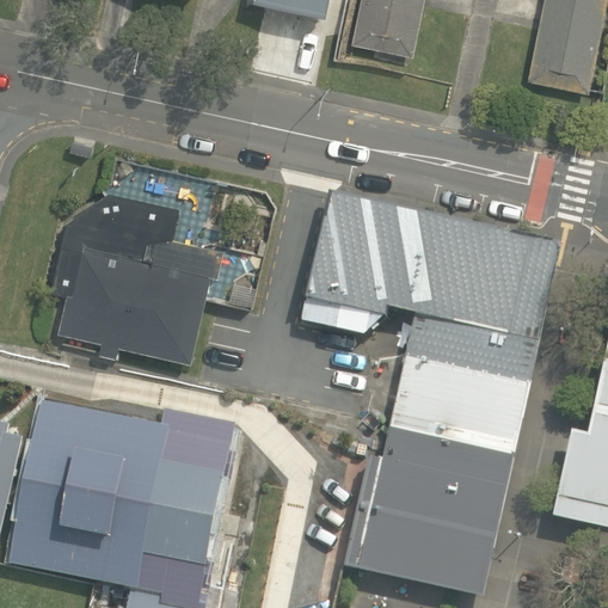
[(276,0),(325,10),(326,0),(276,0)]
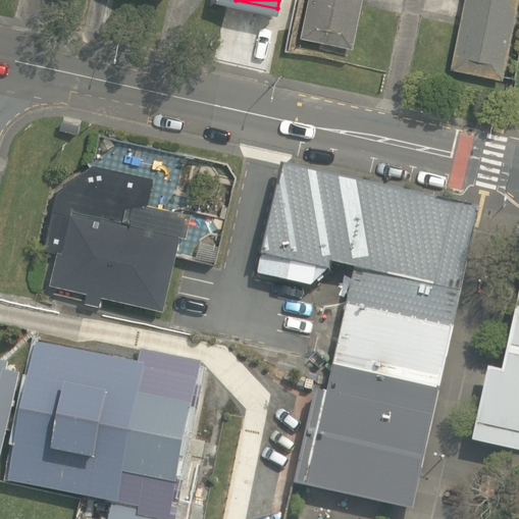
[(352,46),(360,0),(304,0),(298,35),(352,46)]
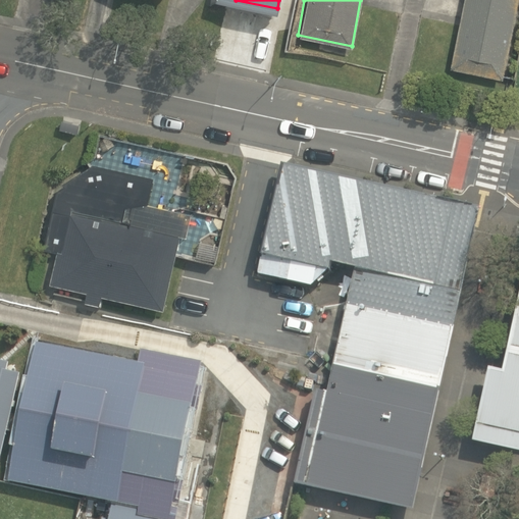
[(461,0),(449,64),(502,75),(516,0),(461,0)]
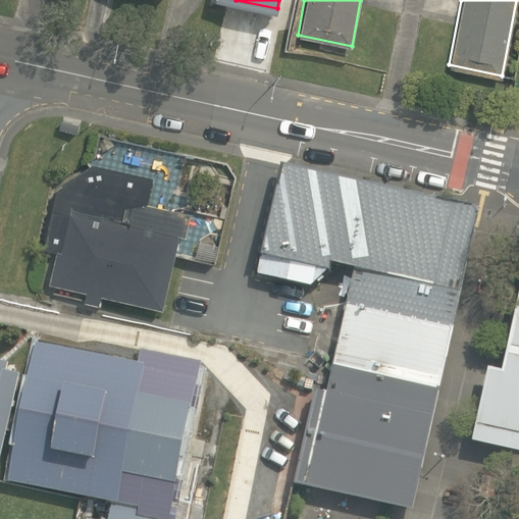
[(346,304),(453,326),(478,211),(479,206),(279,160),(277,167),(253,271),(311,286),(325,272),(328,268),(329,262),(354,267),(346,304)]
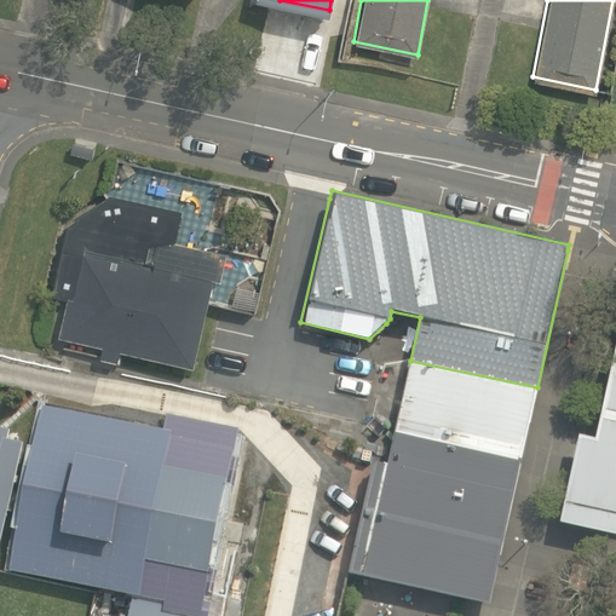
[(154,262),(213,275),(219,276),(224,249),(173,239),(180,206),(110,191),(95,199),(97,203),(88,224),(82,222),(62,235),(52,280),(61,281),(58,293),(67,295),(74,294),(81,249),(153,265),(154,262)]
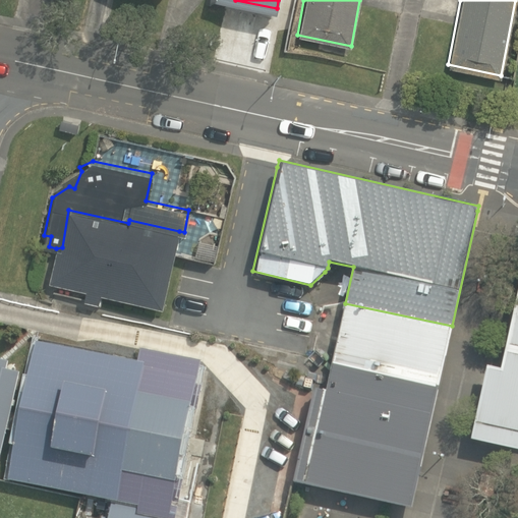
[(101,291),(163,305),(175,251),(179,231),(129,220),(128,223),(68,210),(62,247),(56,248),(48,281),(84,289),(83,296),(99,300),(101,291)]
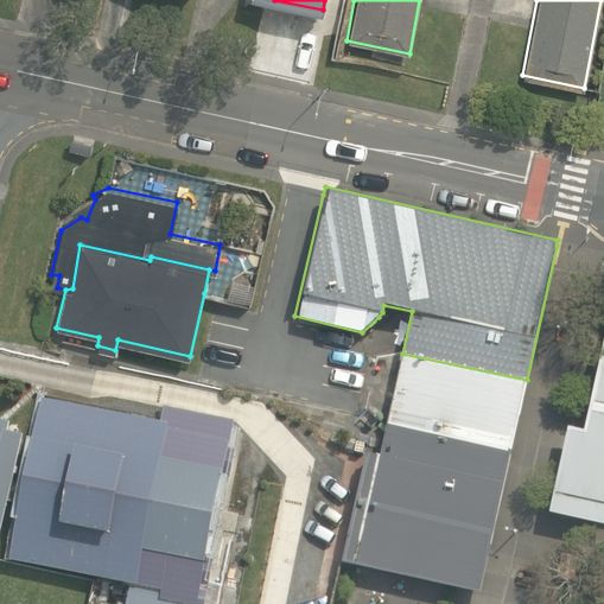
[(603,345),(584,433),(570,430),(550,510),(603,522),(603,345)]
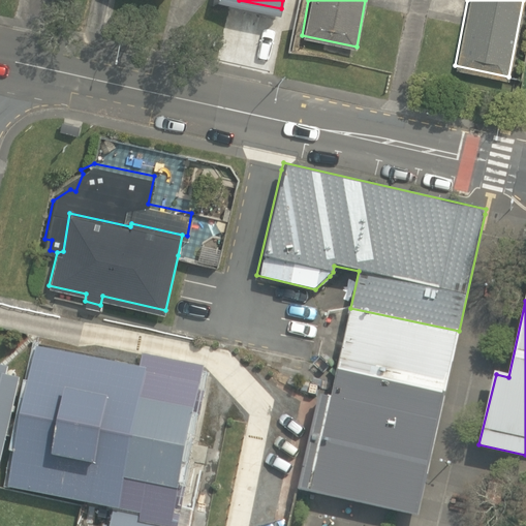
[(300,488),(418,515),(459,331),(350,308),(331,396),(318,393),(297,487),(300,488)]
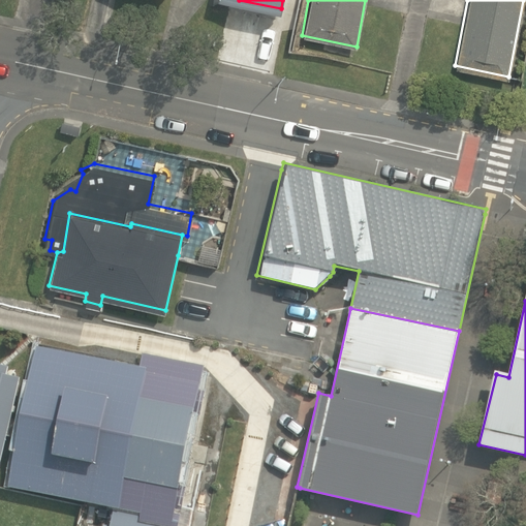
[(137,366),(35,345),(5,486),(81,501),(112,507),(107,525),(176,525),(186,475),(180,474),(182,461),(187,463),(195,428),(190,427),(193,413),(198,414),(204,390),(198,389),(203,365),(141,352),(137,366)]
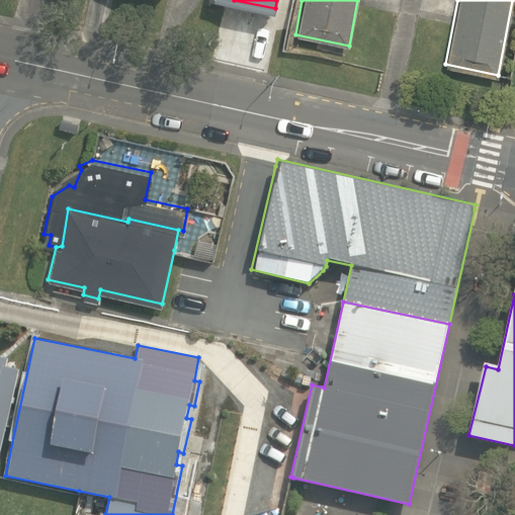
All buildings are outlined.
